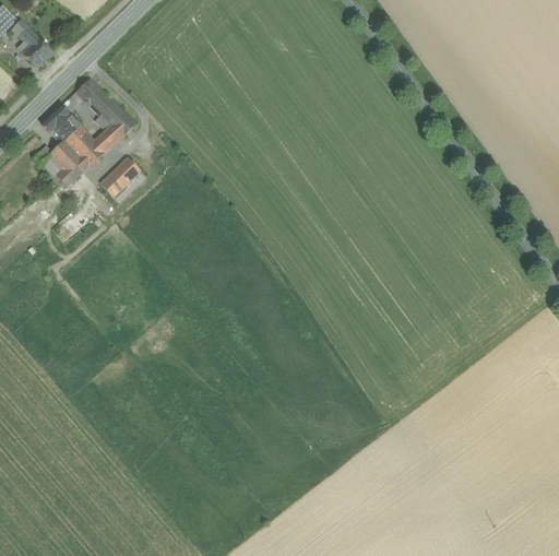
[(2,3),(0,6),(0,35),(18,19),(2,3)]
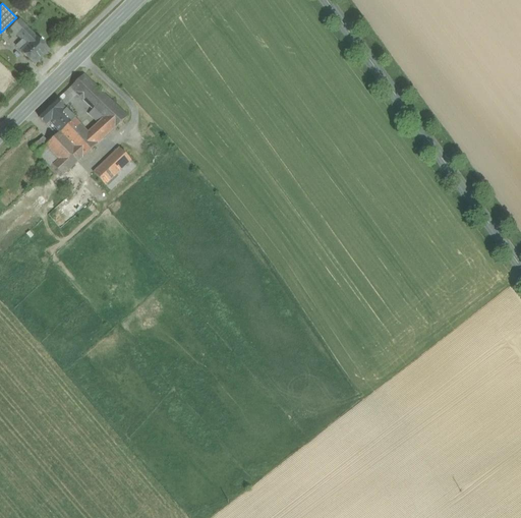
[(32,31),(19,18),(11,26),(22,38),(22,39),(32,31)]
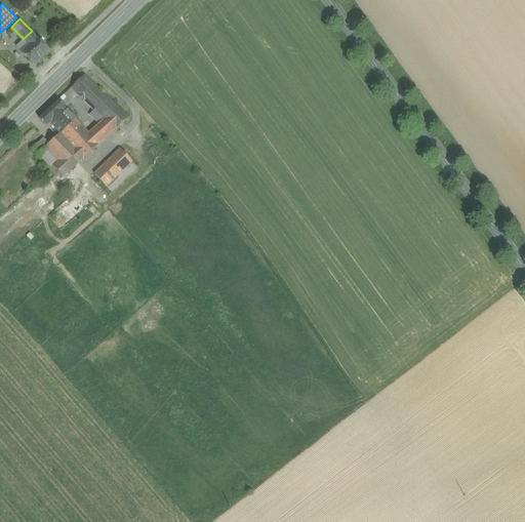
[(36,35),(32,31),(23,39),(28,43),(22,49),(34,63),(49,48),(36,35)]
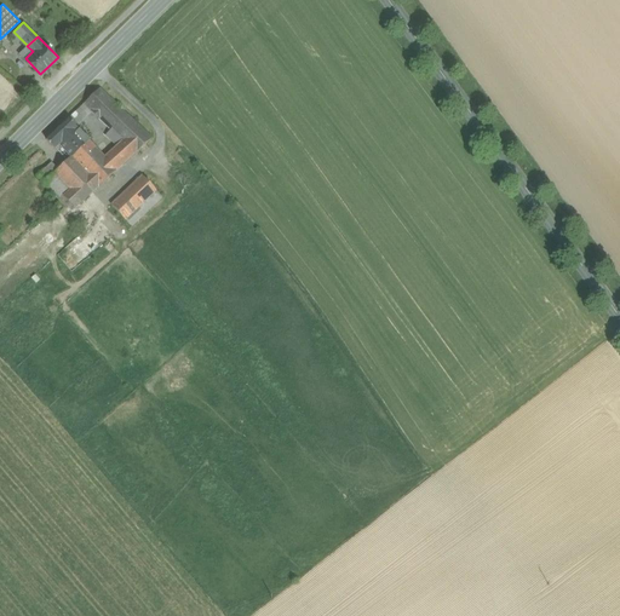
[(27,45),(19,52),(26,58),(33,51),(27,46),(27,45)]
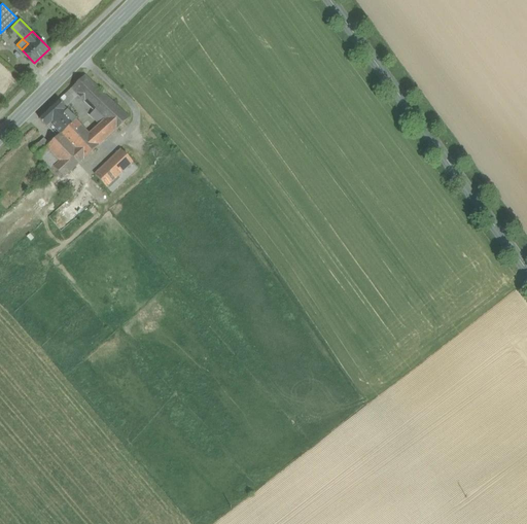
[(129,115),(85,73),(71,86),(81,97),(94,109),(103,118),(105,117),(115,129),(129,115)]
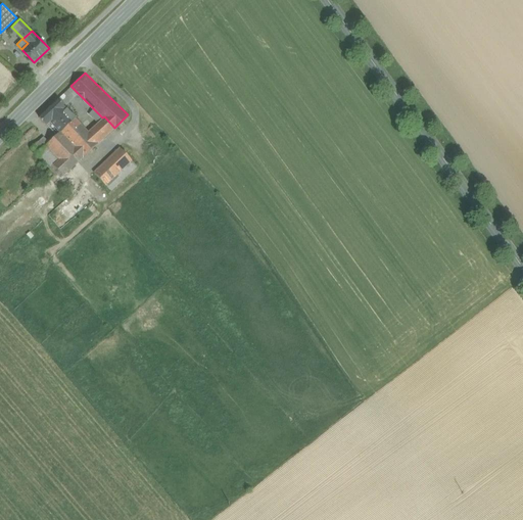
[(64,106),(66,108),(81,96),(70,86),(57,98),(64,106)]
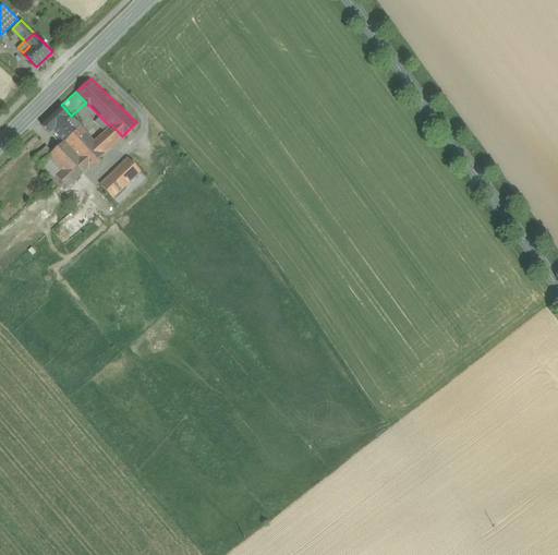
[(61,105),(41,123),(49,132),(52,128),(69,113),(61,105)]
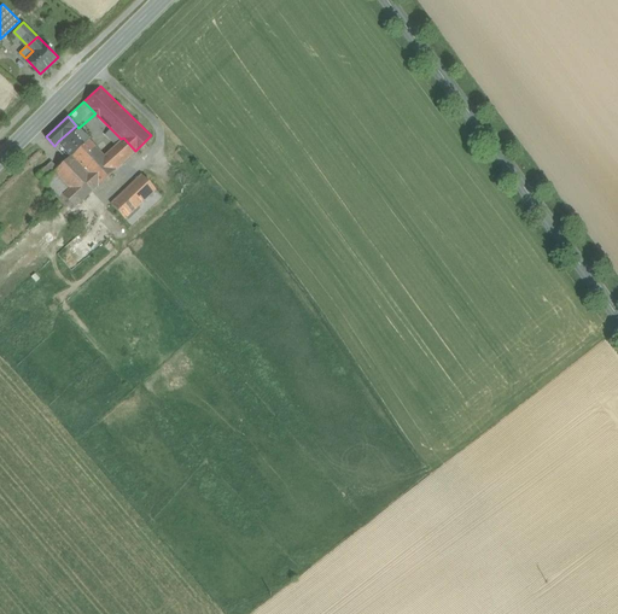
[(76,126),(58,141),(70,155),(88,139),(79,128),(76,126)]
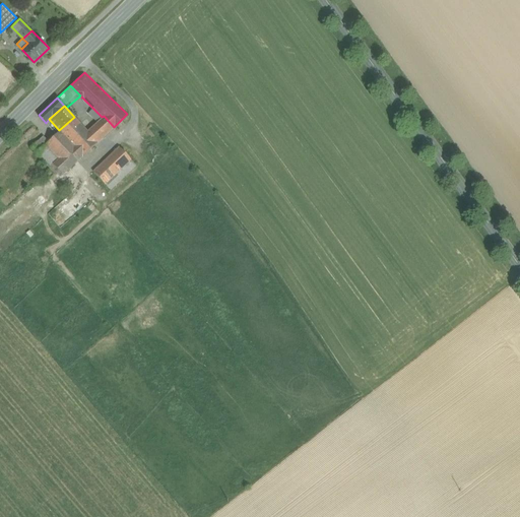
[(102,117),(92,108),(88,112),(98,121),(102,117)]
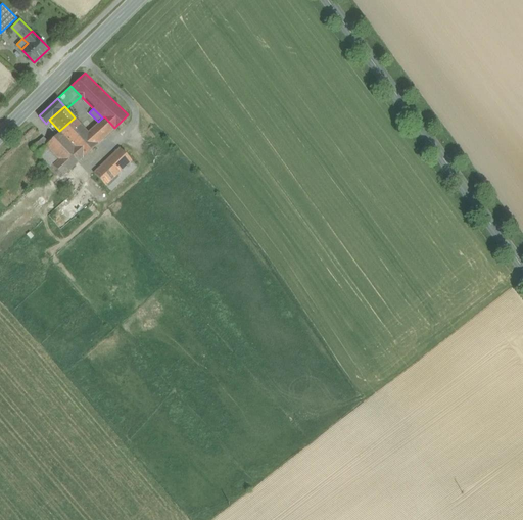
[(98,122),(93,126),(103,137),(114,128),(104,116),(102,117),(98,122)]
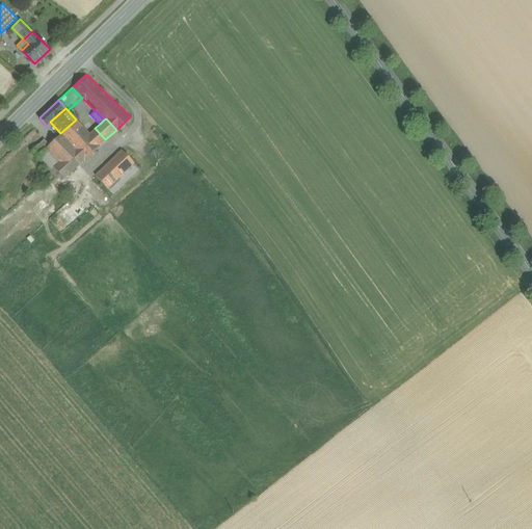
[(49,143),(47,147),(59,160),(54,166),(63,177),(100,144),(89,133),(76,120),(60,133),(49,143)]
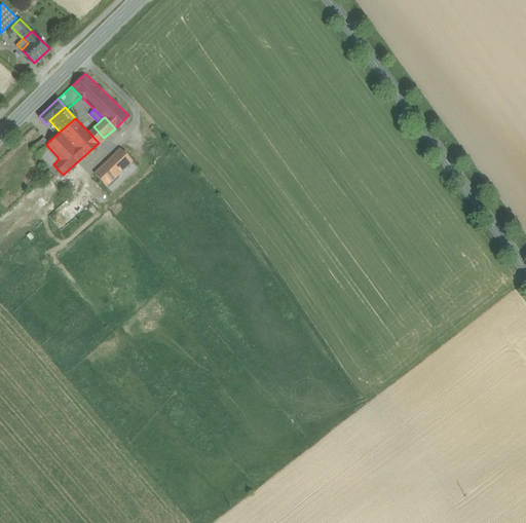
[(99,143),(104,138),(94,126),(88,132),(99,143)]
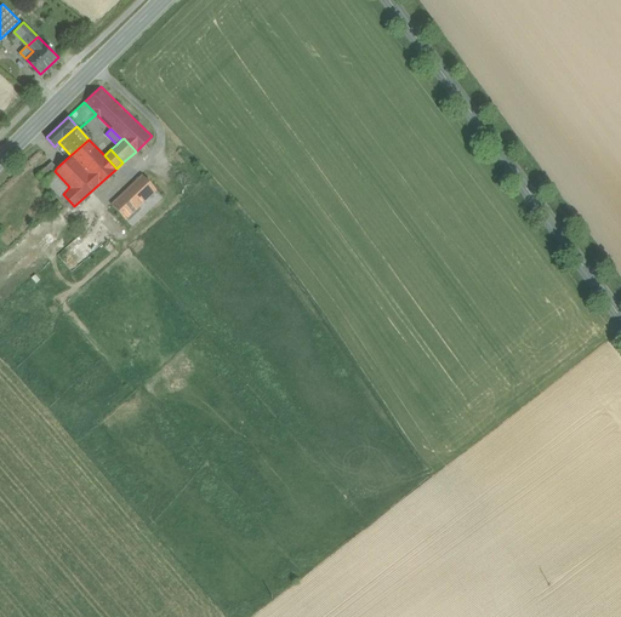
[(39,173),(45,181),(55,171),(57,167),(52,161),(39,173)]
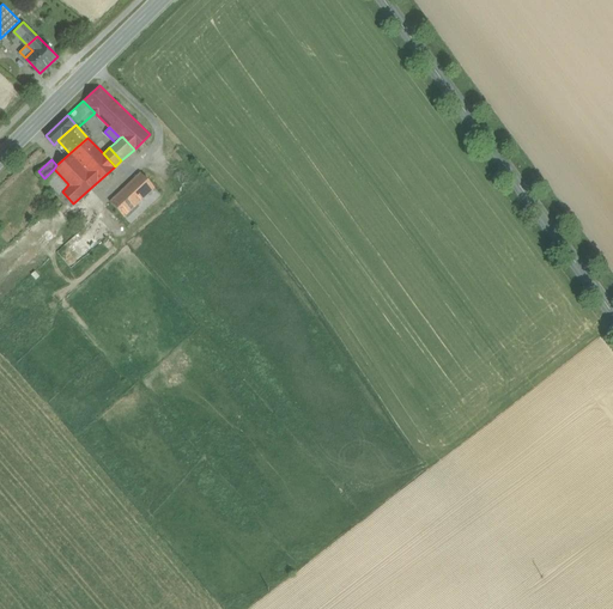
[(68,184),(54,169),(44,178),(60,195),(62,192),(68,184)]
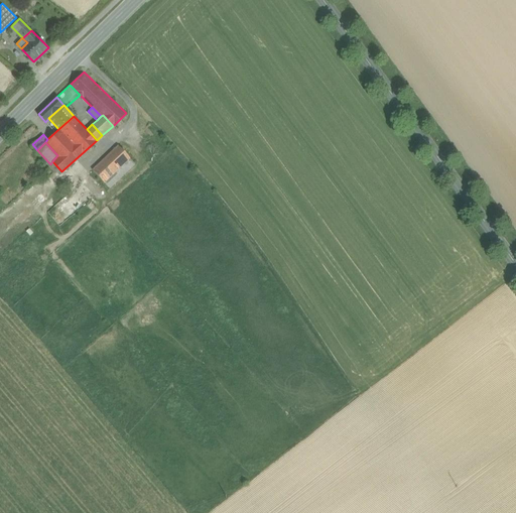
[(119,145),(93,169),(104,181),(130,157),(119,145)]
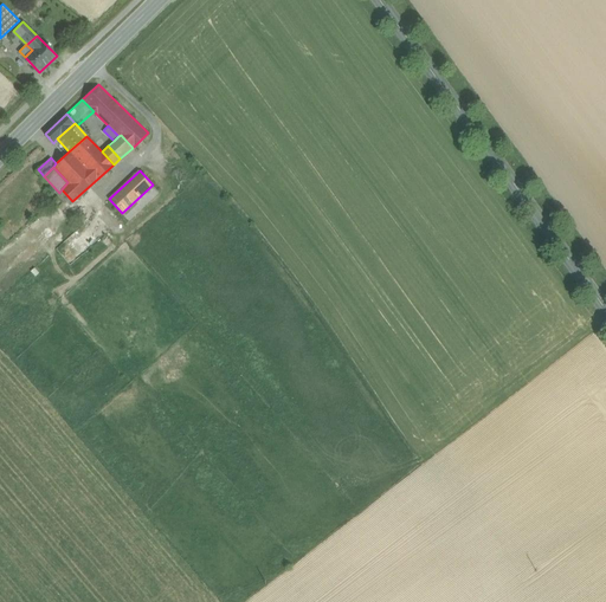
[(159,192),(153,185),(122,213),(128,220),(159,192)]
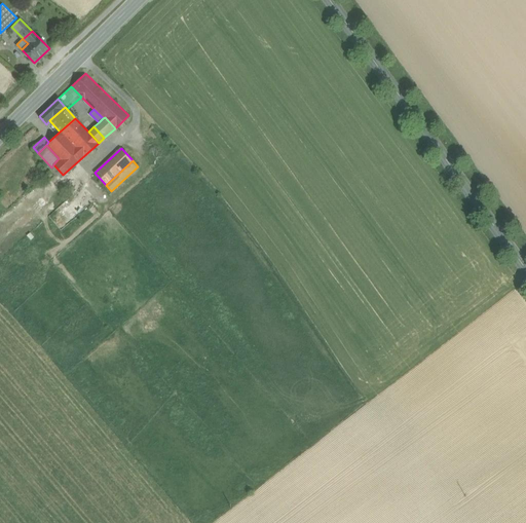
[(43,175),(41,176),(44,181),(47,179),(52,174),(49,170),(43,175)]
